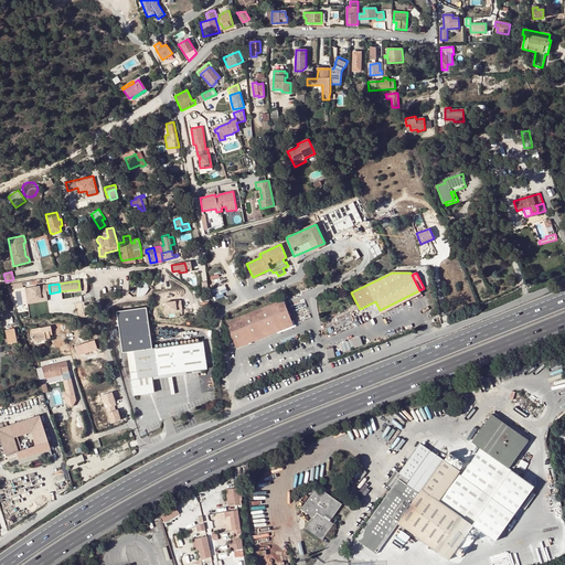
[(49,285),(23,289),(25,301),(43,298),(43,296),(50,295),(50,294),(49,285)]
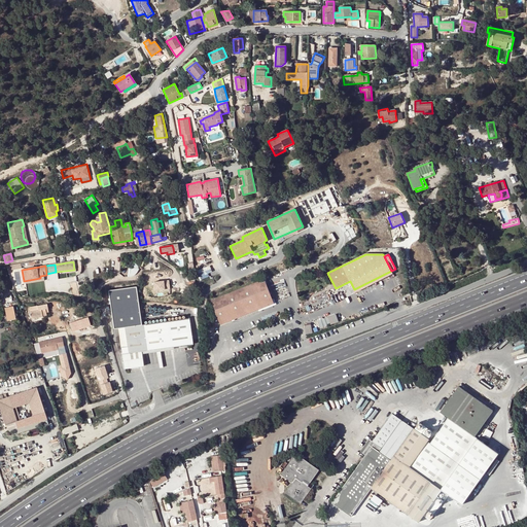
[(199,278),(209,276),(208,272),(212,271),(211,266),(197,269),(199,278)]
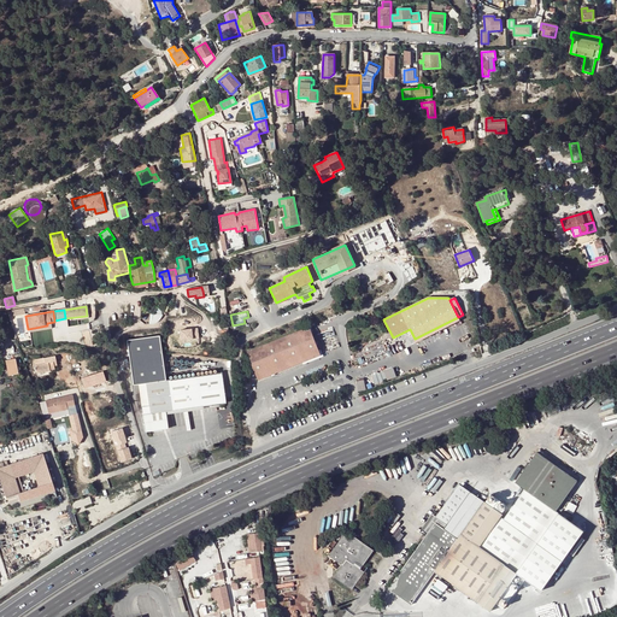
[(459,319),(458,317),(415,339),(416,342),(459,319)]
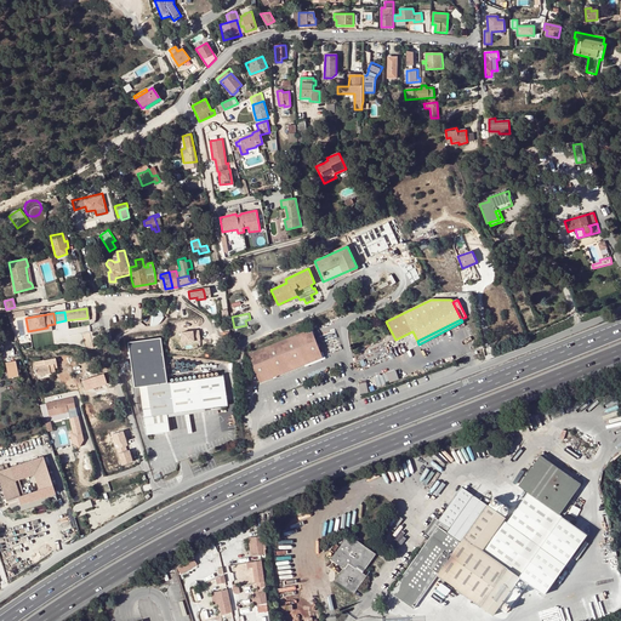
[(250,354),(262,382),(311,362),(322,357),(314,336),(312,331),(250,354)]
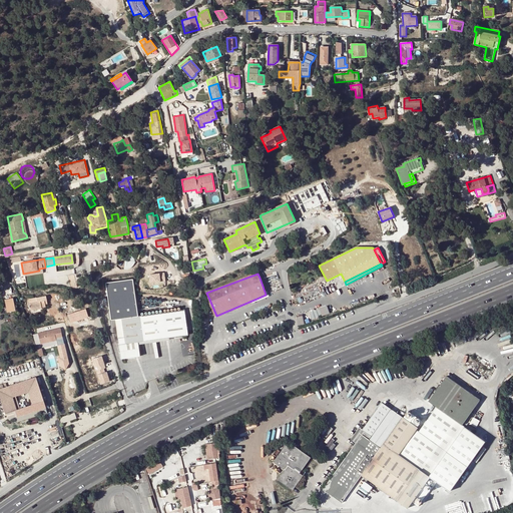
[(138,316),(132,279),(105,283),(110,320),(115,320),(138,316)]
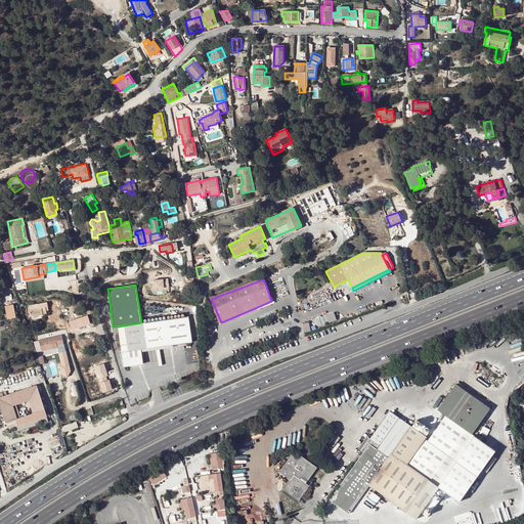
[(48,310),(48,307),(47,302),(29,306),(31,315),(42,313),(42,314),(46,313),(46,310),(48,310)]
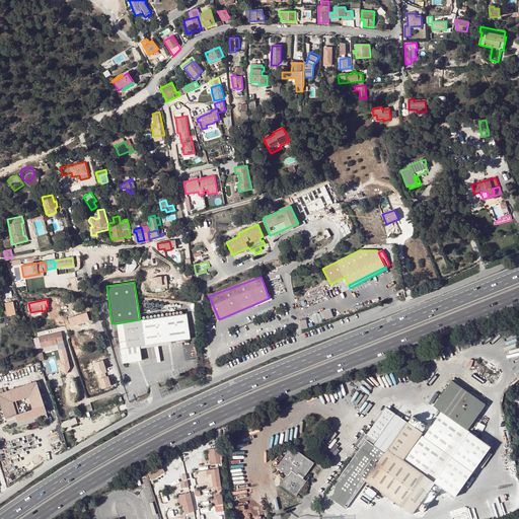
[(13,302),(5,303),(7,316),(8,316),(14,315),(15,314),(13,302)]
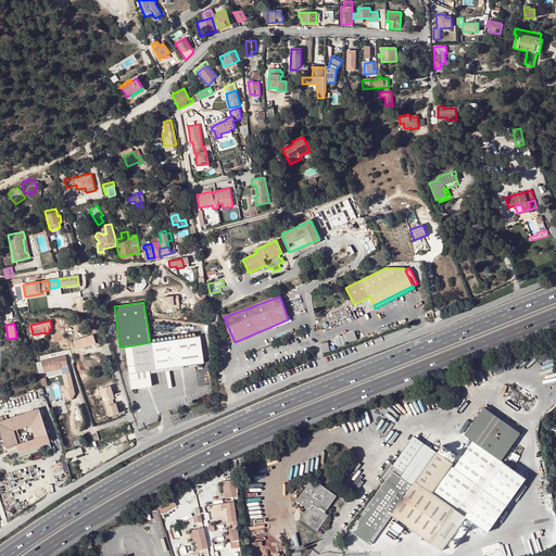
[(362,329),(335,339),(338,346),(365,338),(362,329)]
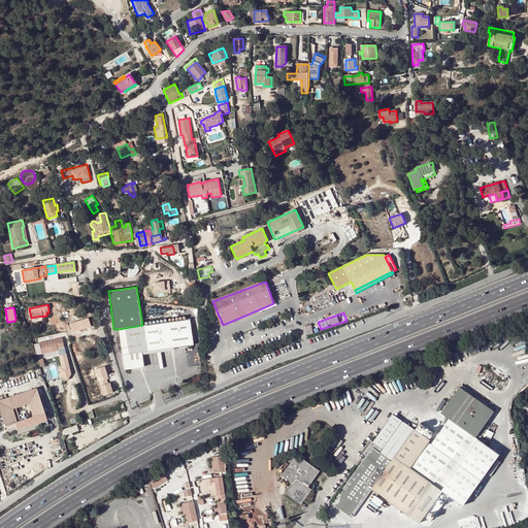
[(173,348),(193,345),(190,319),(142,325),(119,329),(121,348),(124,369),(143,367),(142,355),(141,353),(173,348)]
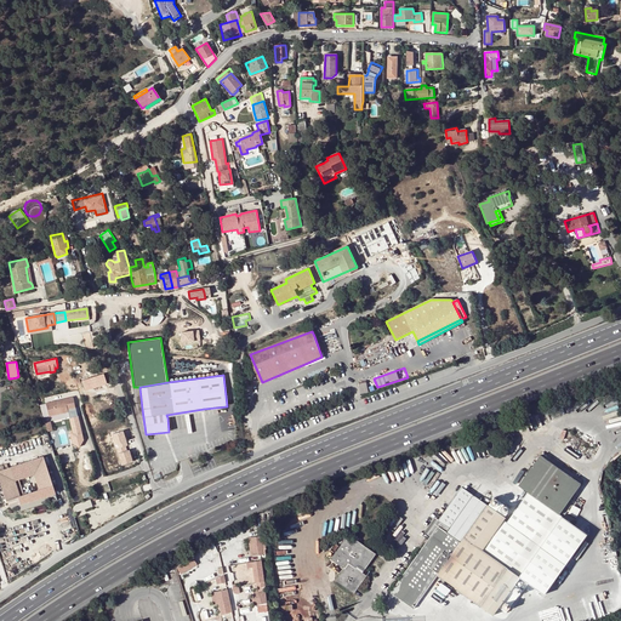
[(53,400),(45,402),(46,415),(66,411),(66,409),(74,408),(72,398),(56,400),(56,402),(53,402),(53,400)]
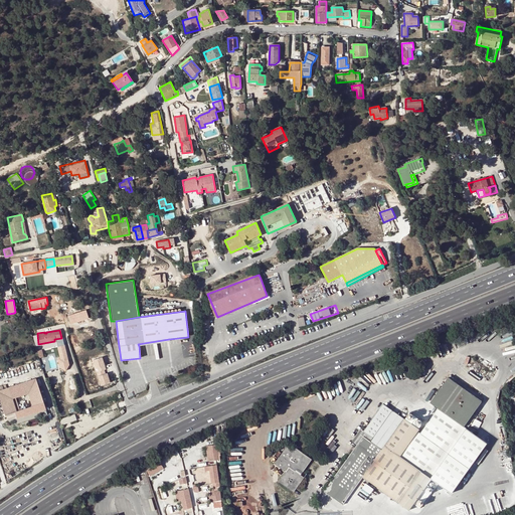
[(481,351),(478,355),(493,367),(496,363),(481,351)]
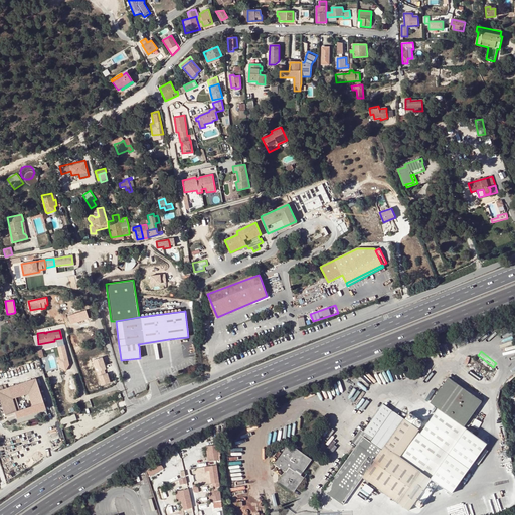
[(450,375),(430,402),(438,408),(464,426),(482,401),(481,400),(483,398),(450,375)]
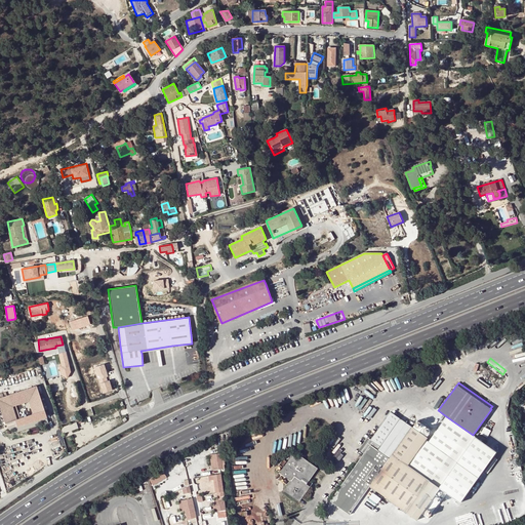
[(36,386),(4,396),(3,393),(0,394),(0,408),(5,423),(14,420),(17,427),(46,417),(36,386)]
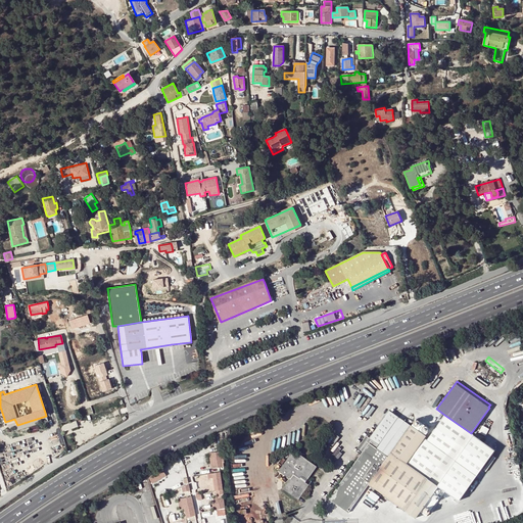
[(369,438),(366,436),(358,448),(362,452),(329,498),(348,513),(368,485),(415,518),(437,486),(406,464),(424,438),(426,436),(389,410),(371,435),(369,438)]
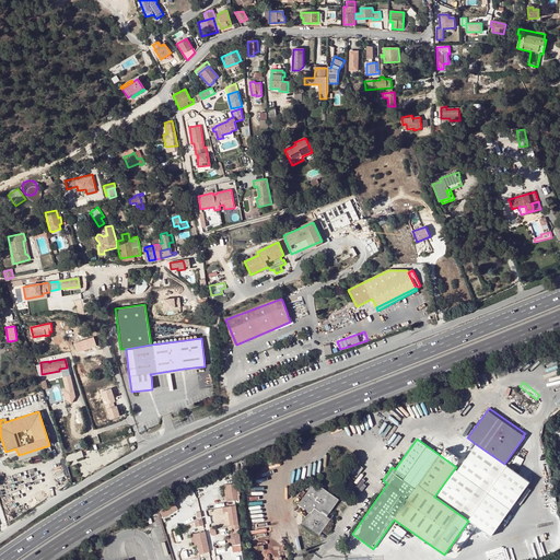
[(456,471),(454,469),(434,497),(468,521),(490,536),(528,481),(504,464),(476,444),(456,471)]
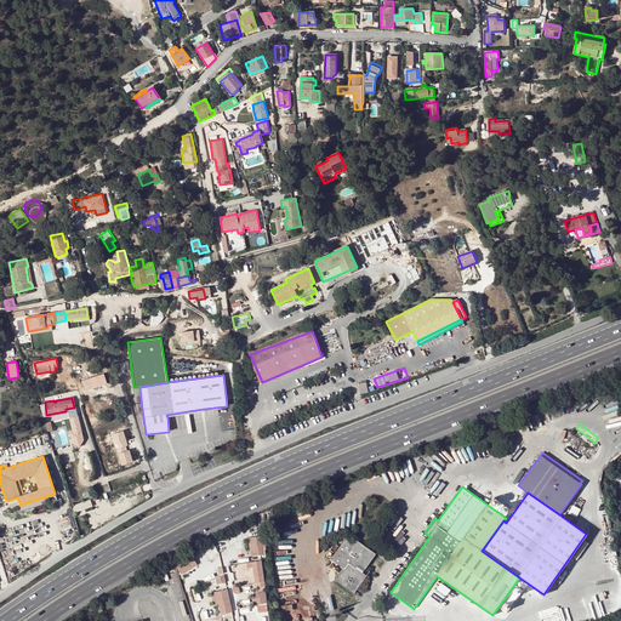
[(90,500),(72,506),(74,512),(91,506),(90,500)]
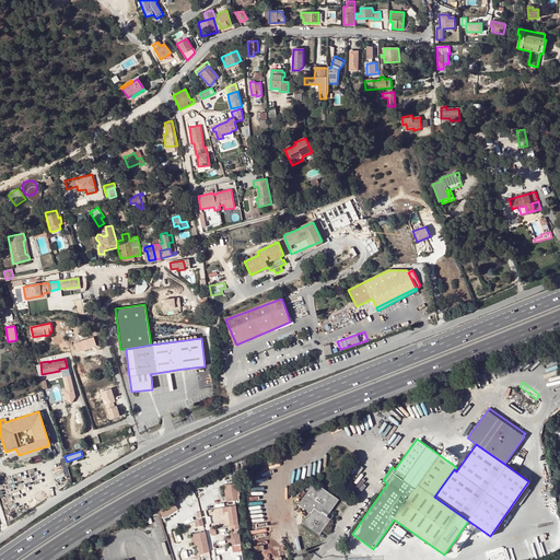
[(461,458),(453,453),(447,461),(456,466),(461,458)]
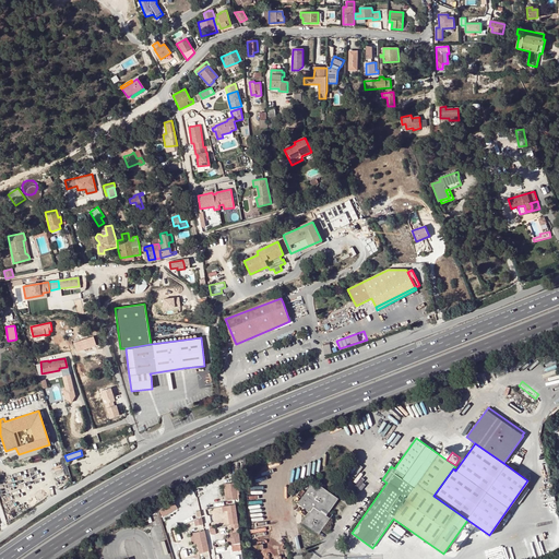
[(224,483),(225,499),(239,498),(238,482),(224,483)]
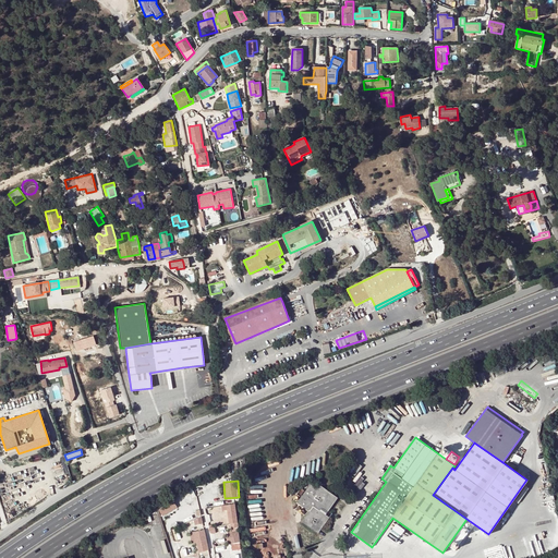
[(322,507),(327,511),(336,498),(319,487),(317,489),(316,492),(310,486),(298,502),(310,511),(302,521),(317,533),(328,518),(325,514),(319,511),(322,507)]
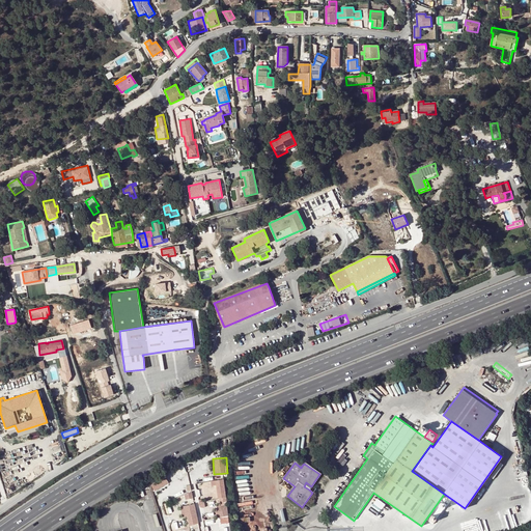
[(174,476),(187,474),(186,467),(172,469),(174,476)]
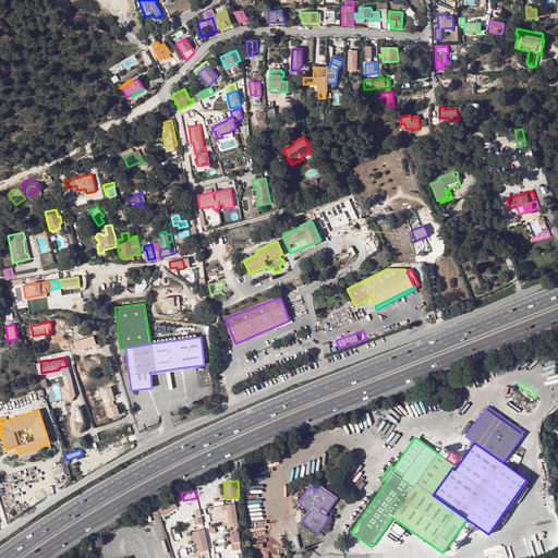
[(171,497),(157,506),(164,516),(177,508),(171,497)]
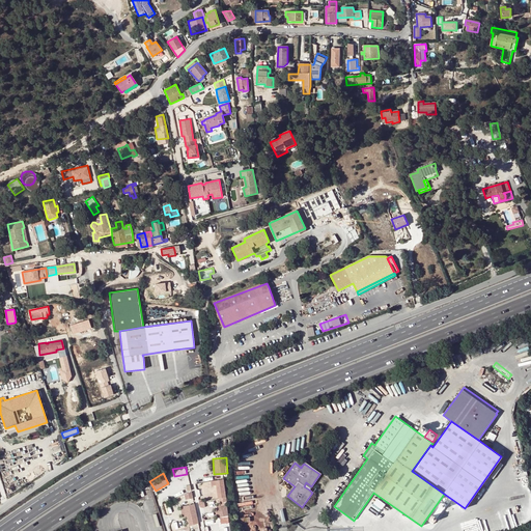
[(220,524),(229,522),(224,478),(212,480),(212,485),(217,484),(220,504),(217,505),(220,524)]
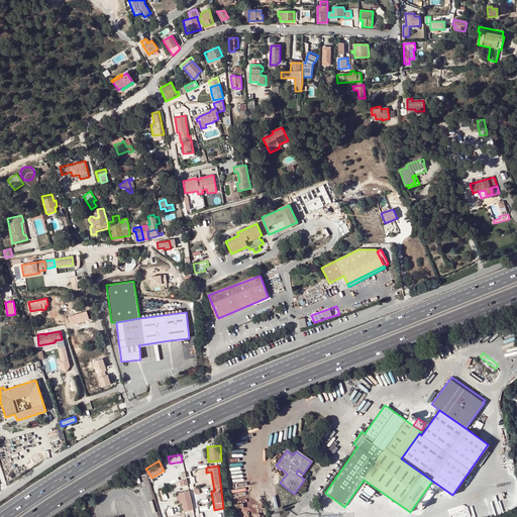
[(187,479),(179,482),(180,487),(188,486),(187,479)]
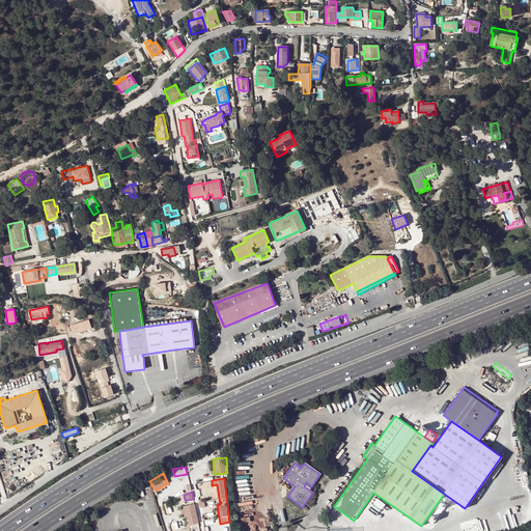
[(381,508),(385,503),(376,497),(372,502),(381,508)]
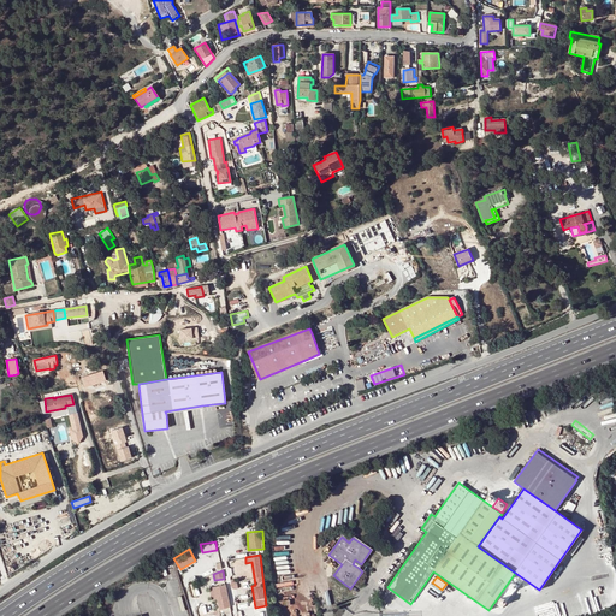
[(226,585),(208,588),(212,600),(217,599),(220,610),(230,606),(226,585)]
